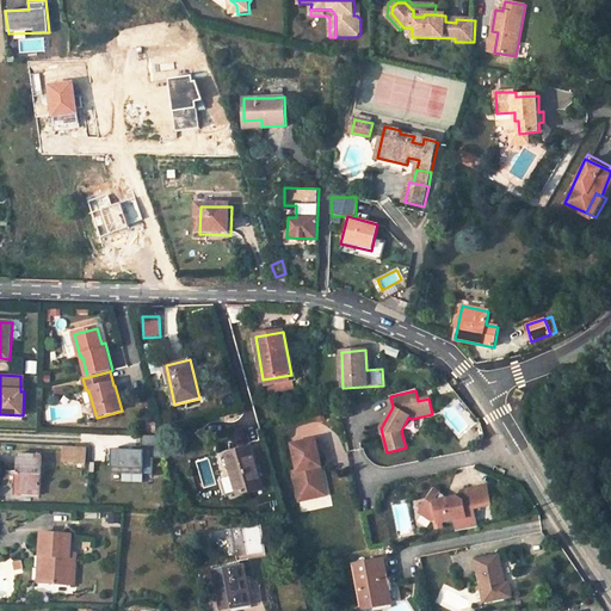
[(143,436),(143,450),(113,449),(112,473),(144,474),(146,457),(166,458),(161,437),(143,436)]
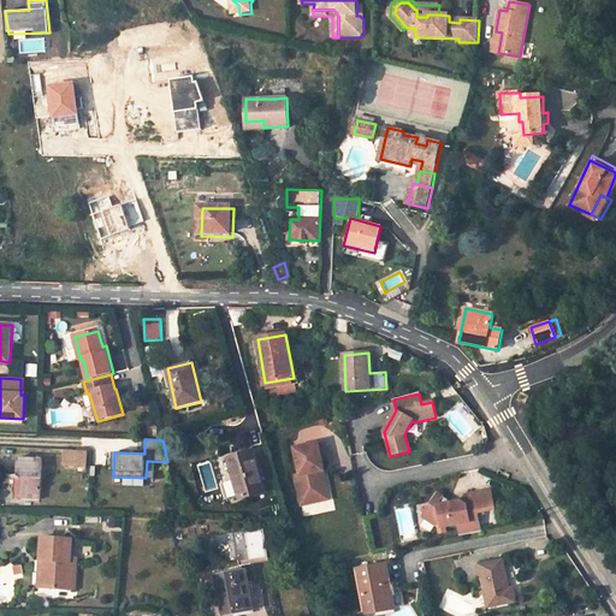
[(325,471),(319,443),(295,448),(300,475),(296,475),(302,505),(324,501),(320,487),(326,486),(324,474),(321,475),(320,472),(324,471),(325,471)]
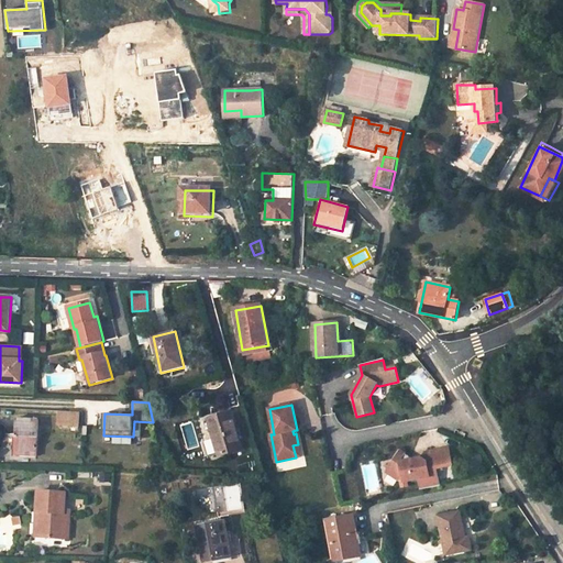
[(80,412),(59,410),(58,424),(79,427),(80,412)]
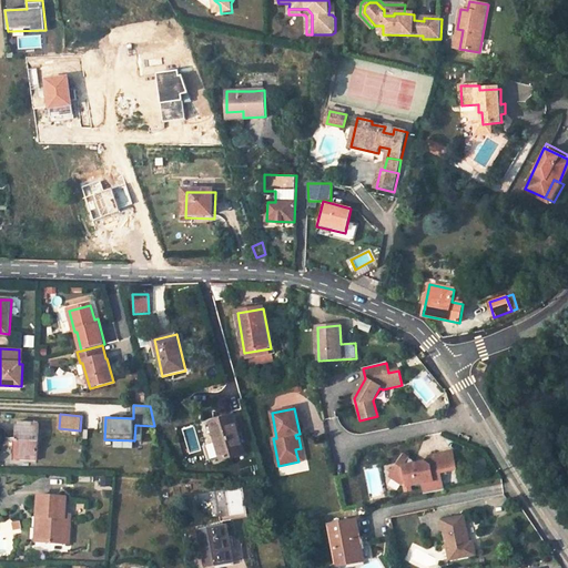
[(234,417),(211,424),(221,462),(244,454),(234,417)]
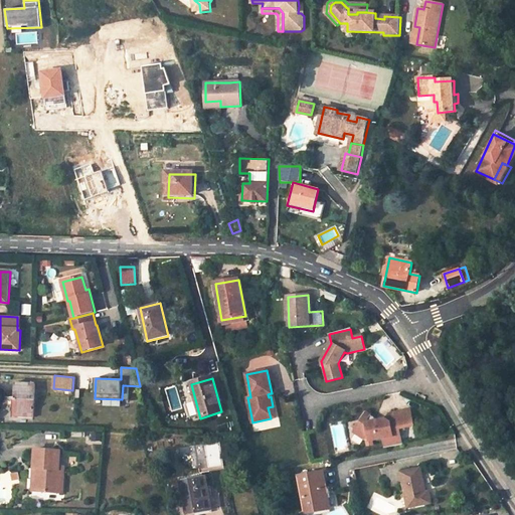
[(36,383),(17,382),(15,396),(14,396),(14,398),(17,398),(16,416),(33,417),(36,383)]
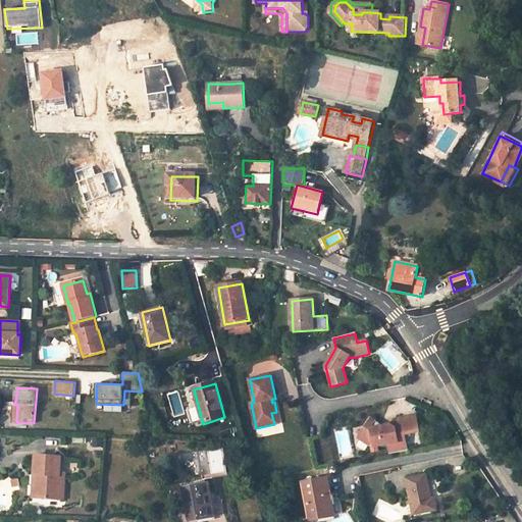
[(382,424),(372,418),(367,426),(367,430),(361,439),(371,446),(375,445),(375,447),(389,445),(407,440),(406,434),(421,431),(417,415),(396,420),(393,424),(389,425),(387,427),(383,428),(382,426),(382,424)]
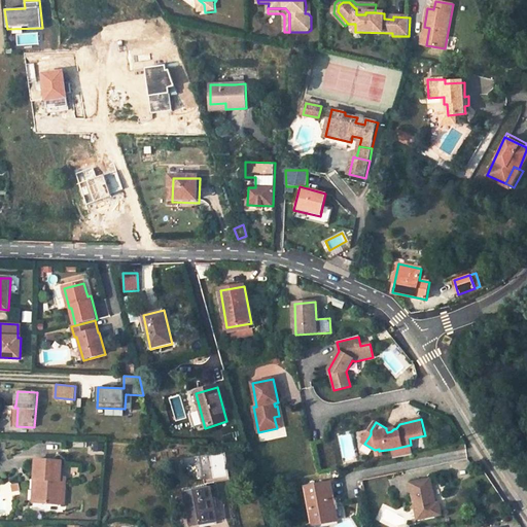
[(411,445),(393,449),(395,458),(413,455),(411,445)]
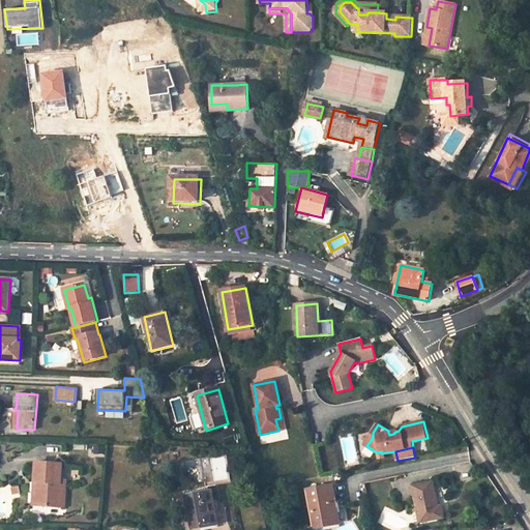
[(211,483),(231,480),(227,455),(207,459),(211,483)]
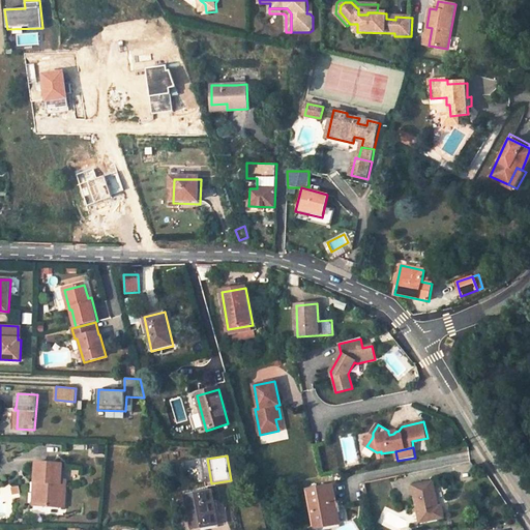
[(62,466),(37,464),(35,481),(41,482),(39,506),(63,508),(65,484),(60,484),(62,466)]
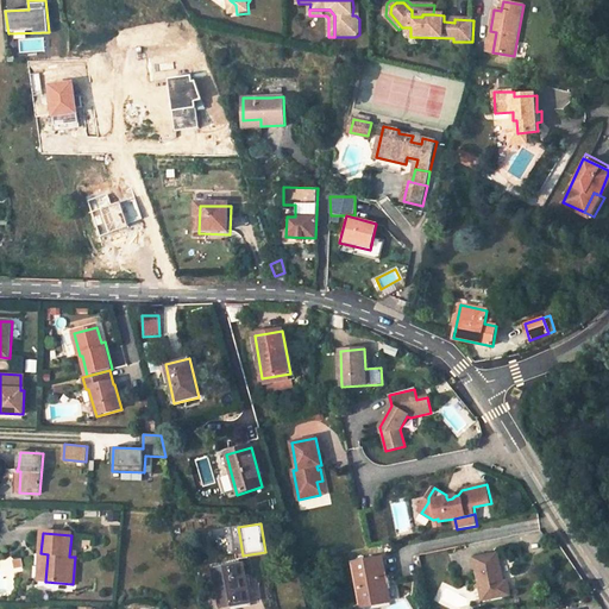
[(498,554),(475,559),(483,602),(510,596),(508,582),(503,583),(498,554)]
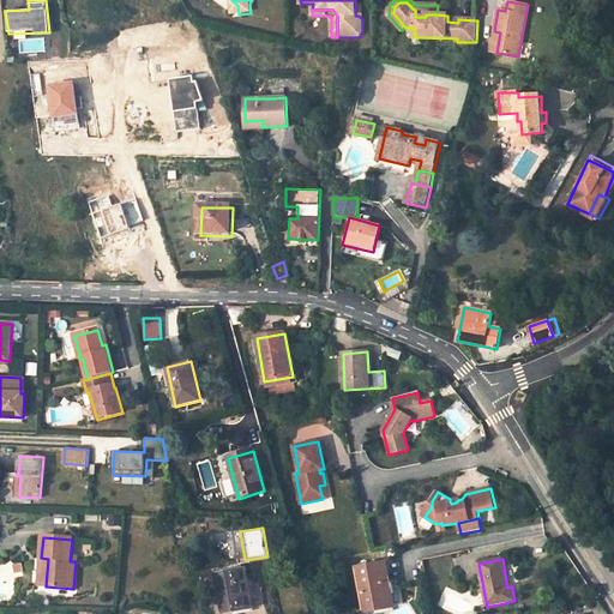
[(386,563),(356,569),(363,613),(395,608),(386,563)]
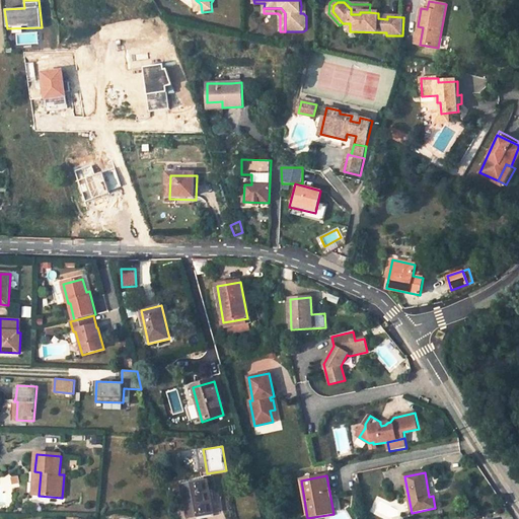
[(208,482),(182,486),(188,518),(190,518),(214,514),(208,482)]
